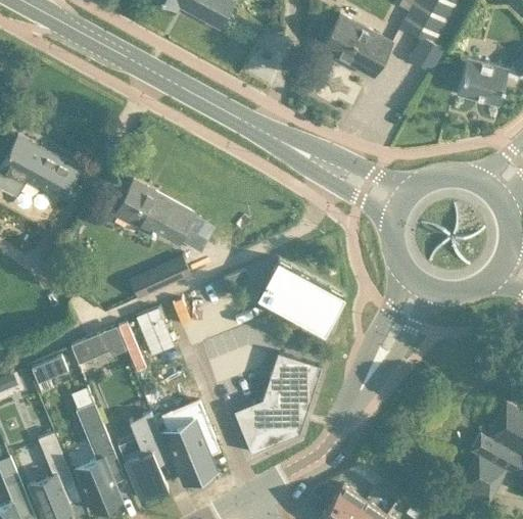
[(150,0),(176,13),(179,8),(220,31),(235,2),(231,0),(150,0)]
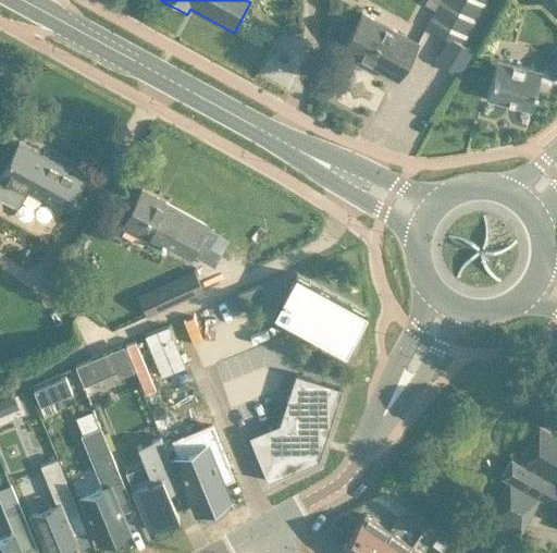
[(486,0),(426,0),(423,7),(433,12),(425,28),(447,39),(435,62),(458,75),(470,51),(461,46),(486,0)]
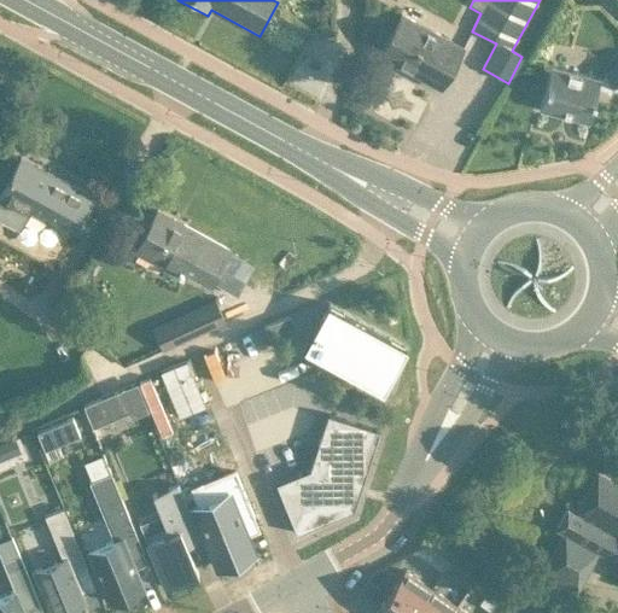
[(379,58),(441,92),(461,52),(401,19),(379,58)]
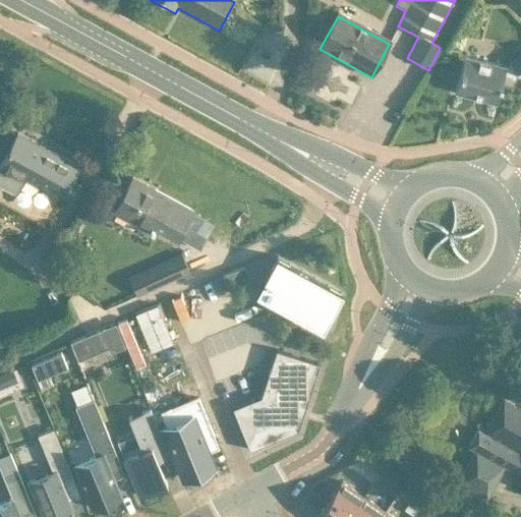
[(505,67),(465,56),(455,95),(496,106),(504,77),(515,80),(518,76),(520,78),(520,55),(509,66),(507,69),(505,67)]
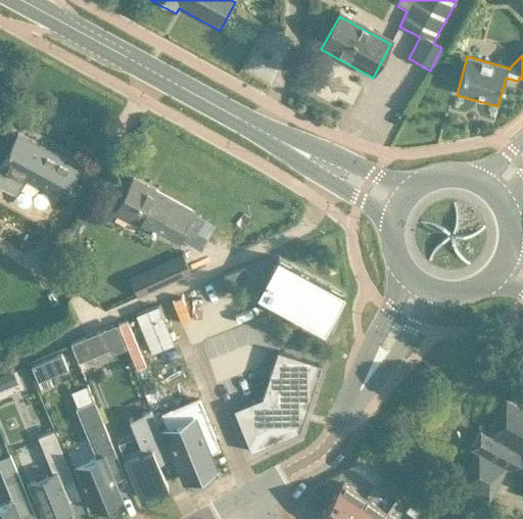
[(17,137),(0,169),(0,188),(16,197),(24,184),(38,191),(42,184),(64,196),(78,171),(17,137)]
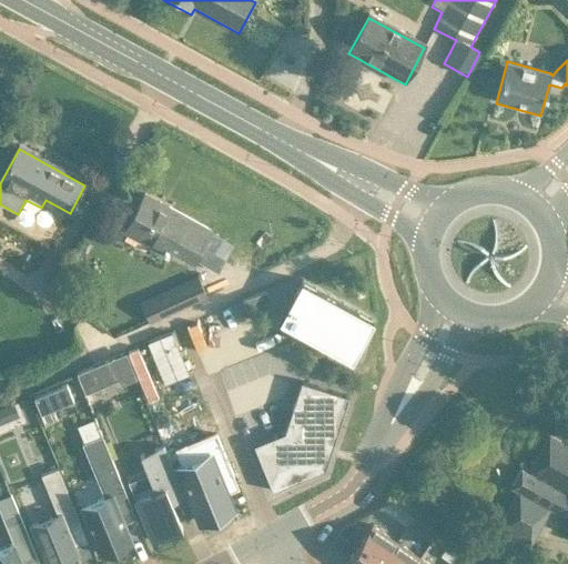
[(144,198),(133,217),(124,233),(169,258),(171,253),(193,265),(210,233),(144,198)]
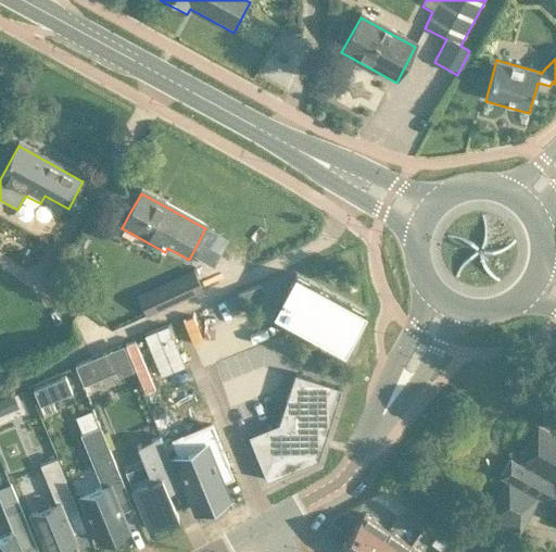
[(193,275),(139,299),(147,317),(201,293),(193,275)]
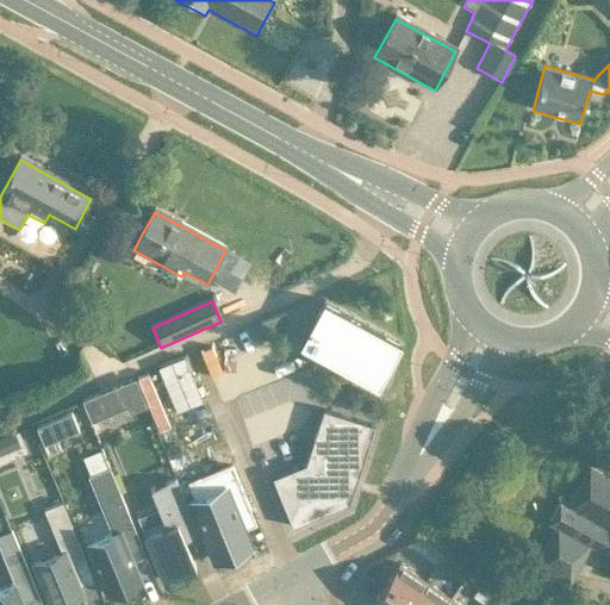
[(312,323),(299,347),(378,388),(400,345),(323,303),(317,313),(312,323)]
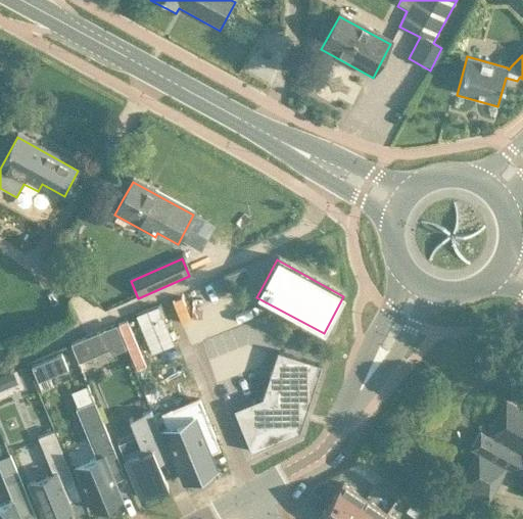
[(262,263),(251,267),(254,277),(263,274),(262,263)]
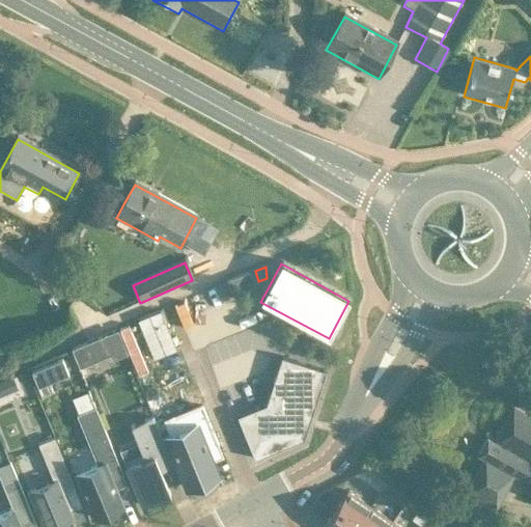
[(276,273),(266,267),(267,278),(272,281),(276,273)]
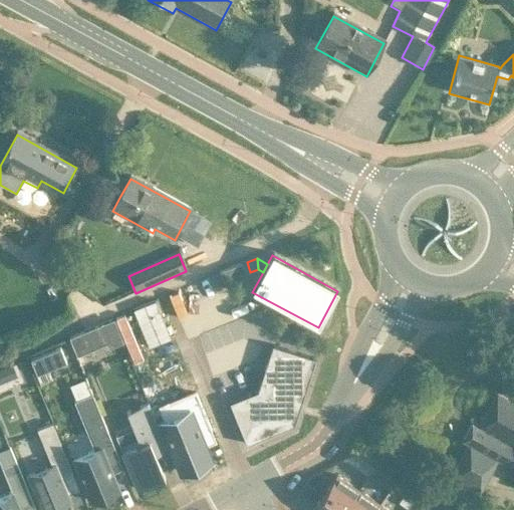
[(247,262),(239,265),(243,274),(250,272),(247,262)]
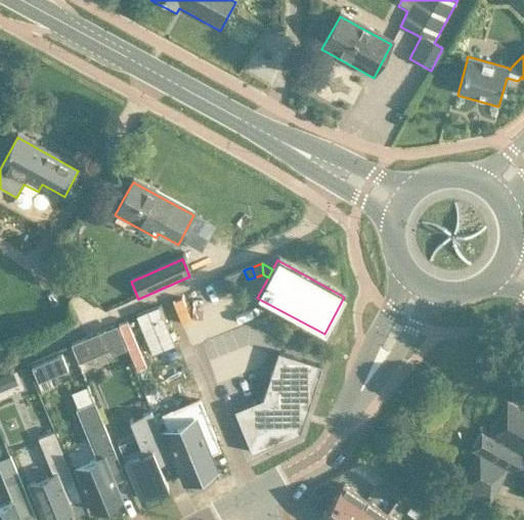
[(236,286),(233,276),(224,279),(227,289),(236,286)]
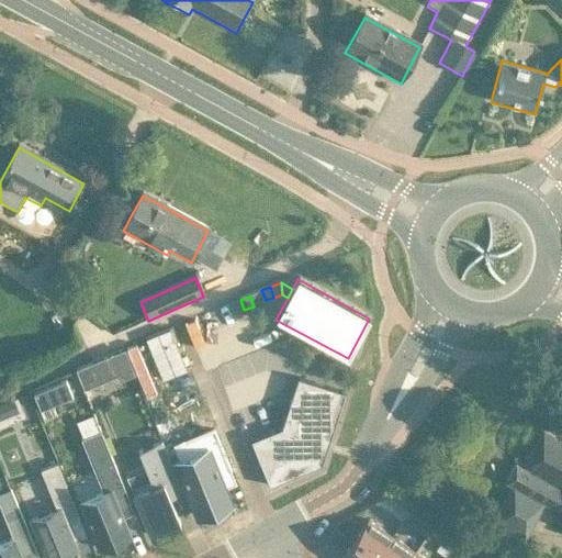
[(170,334),(147,344),(164,383),(187,374),(170,334)]
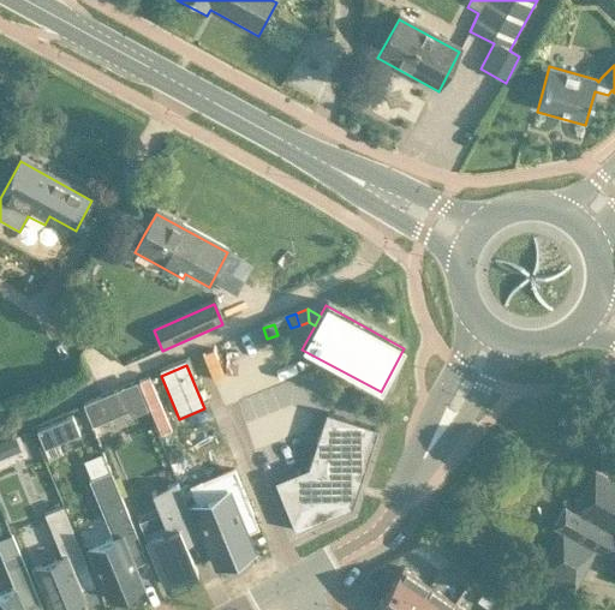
[(119,393),(83,407),(91,429),(127,414),(119,393)]
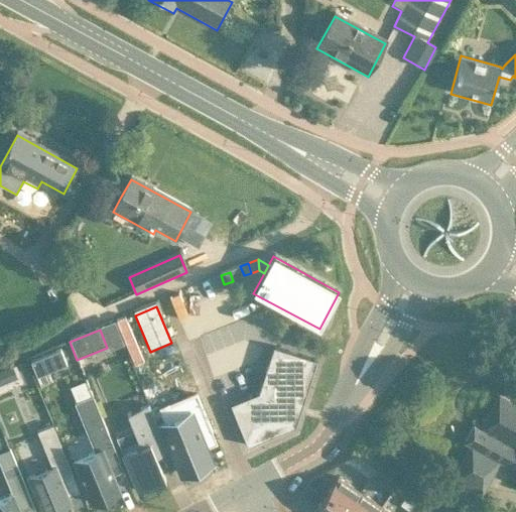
[(258,396),(231,407),(247,449),(288,431),(296,409),(301,410),(316,363),(273,350),(258,396)]
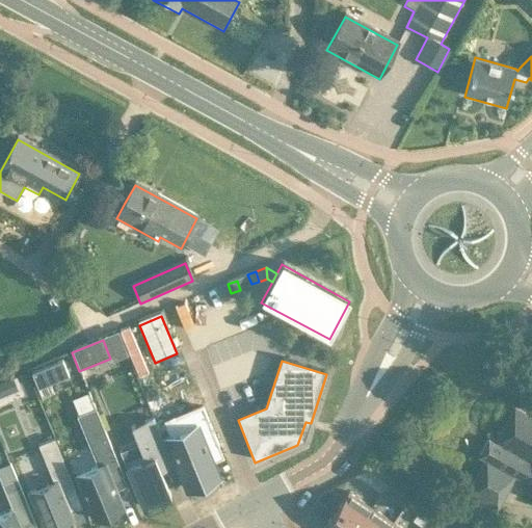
[(62,362),(31,374),(38,390),(69,377),(62,362)]
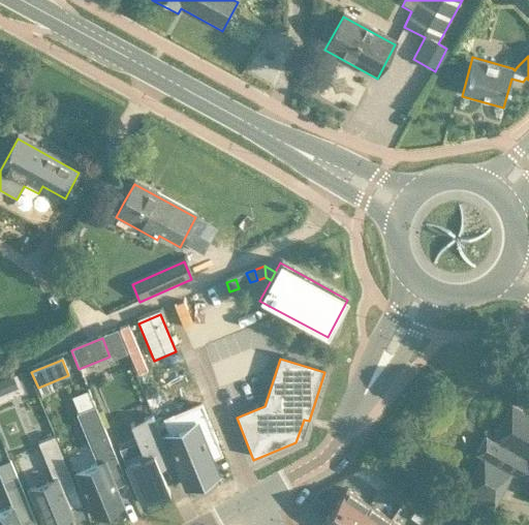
[(177,433),(165,438),(186,488),(216,475),(206,451),(217,445),(194,391),(193,391),(199,407),(172,420),(177,433)]
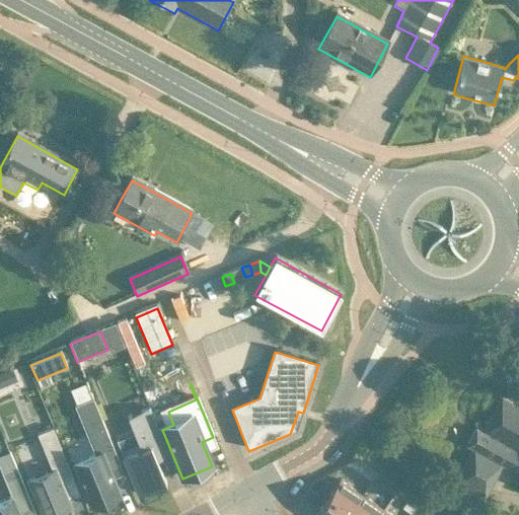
[(71,390),(77,407),(78,406),(93,400),(86,384),(71,390)]
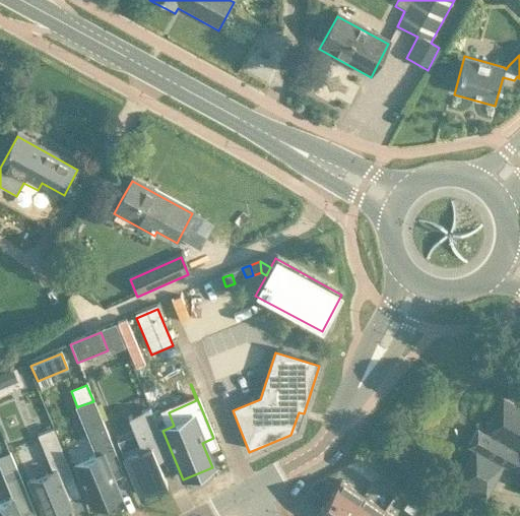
[(94,458),(73,466),(91,511),(120,499),(113,481),(109,472),(119,467),(120,467),(93,401),(78,406),(77,407),(74,408),(94,458)]
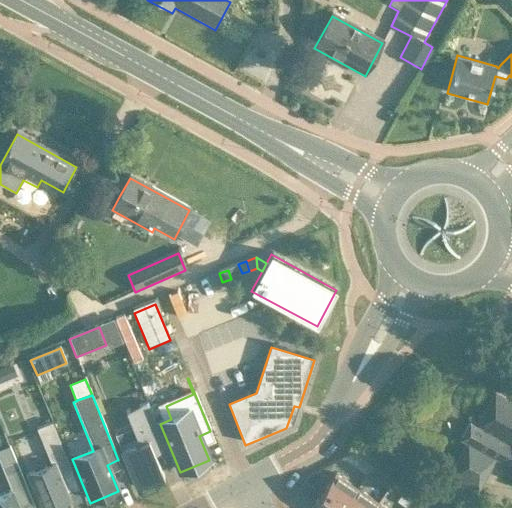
[(478,495),(497,461),(506,466),(503,473),(511,477),(511,404),(495,395),(485,412),(476,429),(470,426),(458,448),(464,451),(449,480),(478,495)]
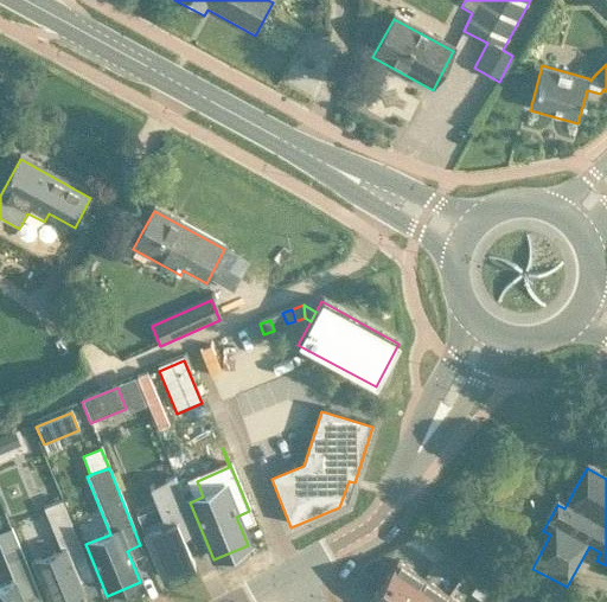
[(165,526),(144,535),(163,581),(195,568),(183,540),(198,533),(174,478),(149,488),(158,508),(165,526)]
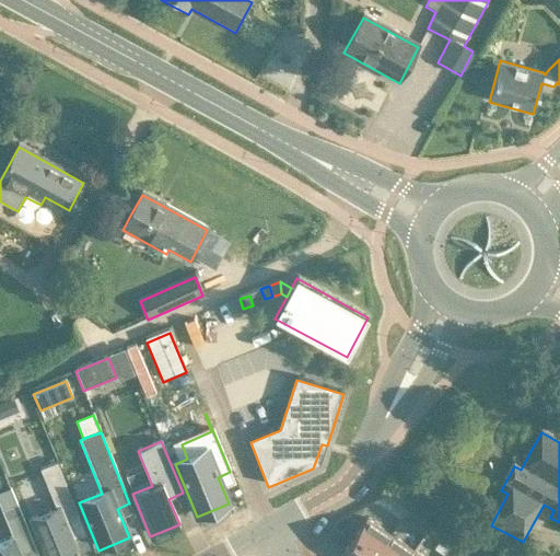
[(56,510),(30,521),(44,555),(61,555),(76,549),(73,543),(65,522),(78,517),(57,464),(39,471),(56,510)]
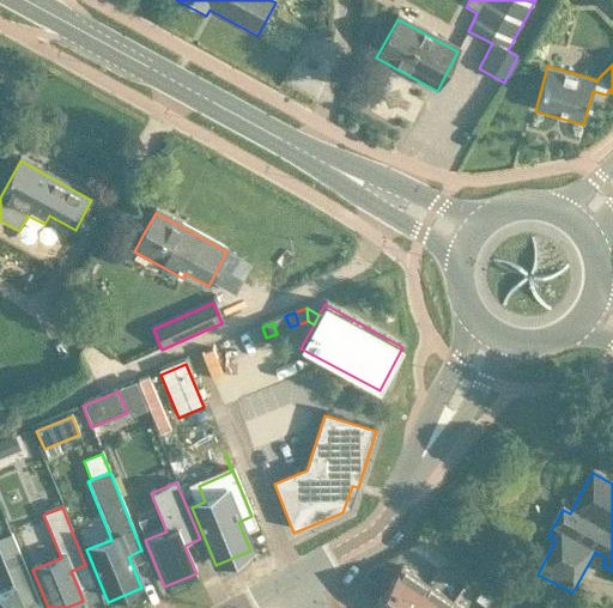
[(13,589),(0,594),(0,607),(22,607),(22,606),(38,600),(19,555),(2,563),(13,589)]
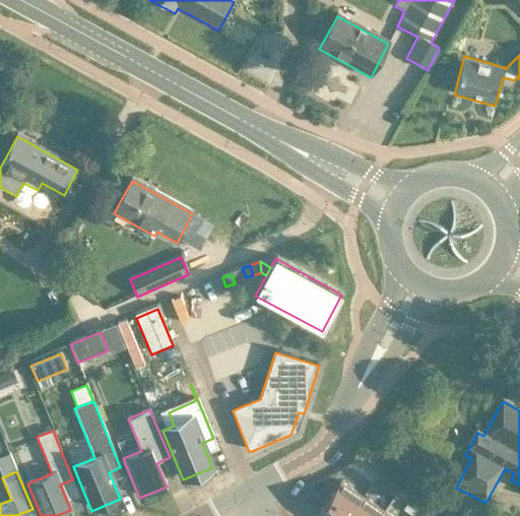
[(340,484),(319,515),(350,515),(363,499),(340,484)]
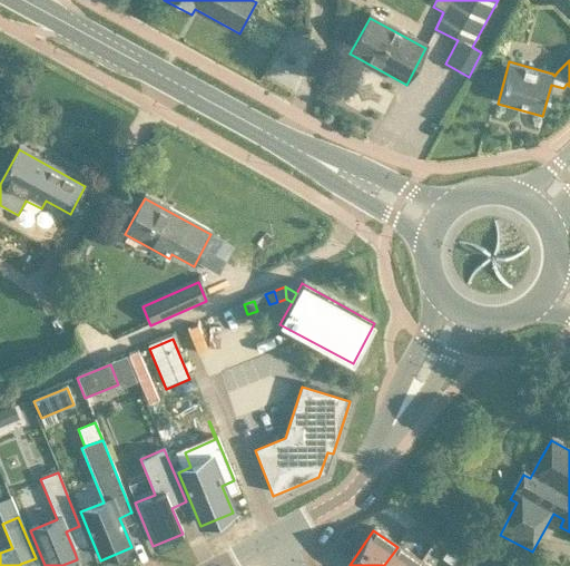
[(419,565),(421,563),(397,547),(384,565),(419,565)]
